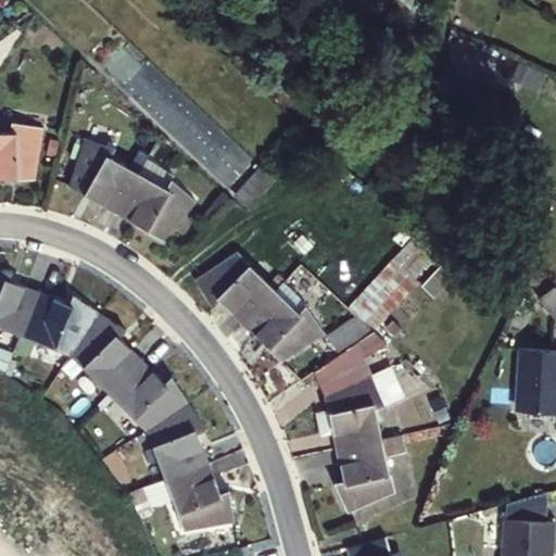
[(11,134),(0,134),(0,178),(17,178),(19,179),(35,179),(45,129),(17,122),(17,133),(11,134)]
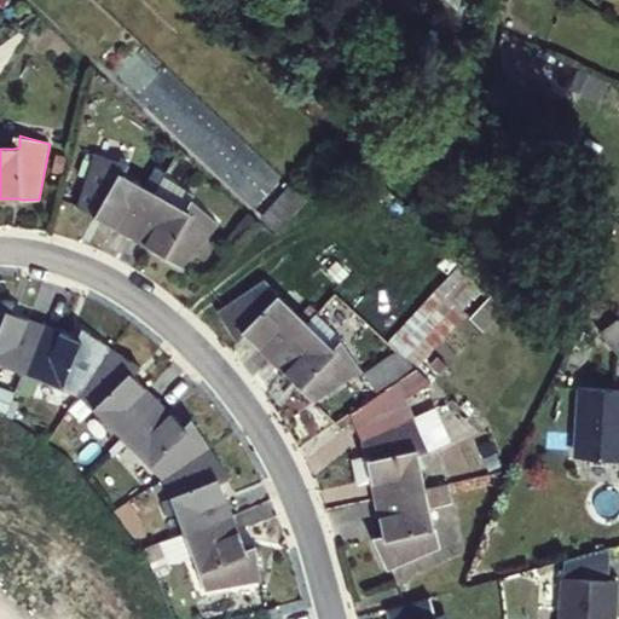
[(93,215),(128,237),(154,192),(125,175),(119,173),(125,161),(93,154),(75,208),(92,218),(93,215)]
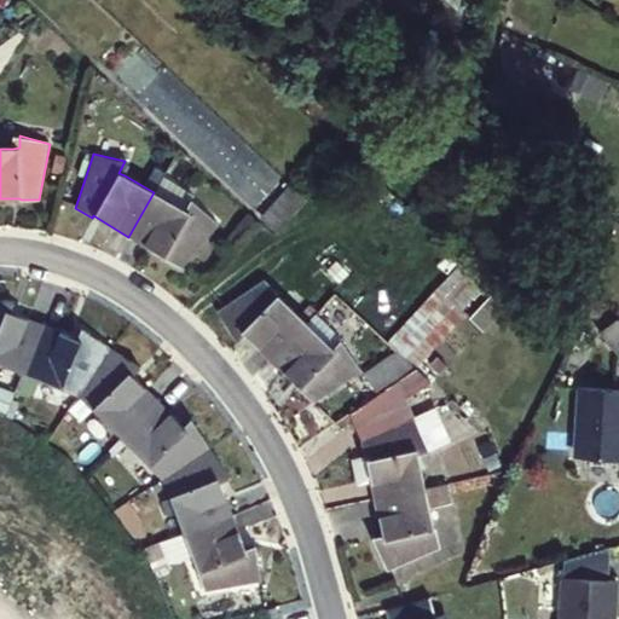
[(132,162),(125,161),(119,173),(125,175),(132,162)]
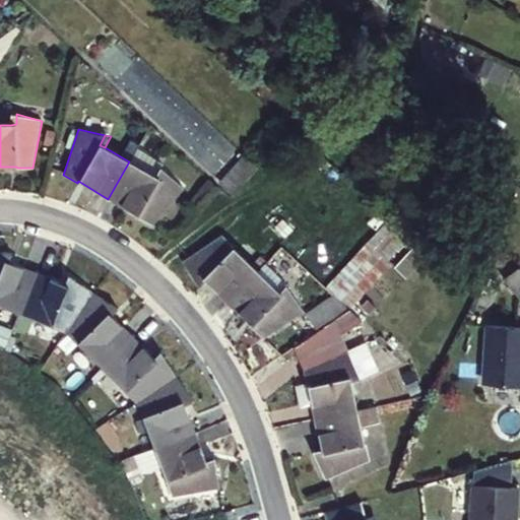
[(258,169),(245,155),(219,182),(234,194),(258,169)]
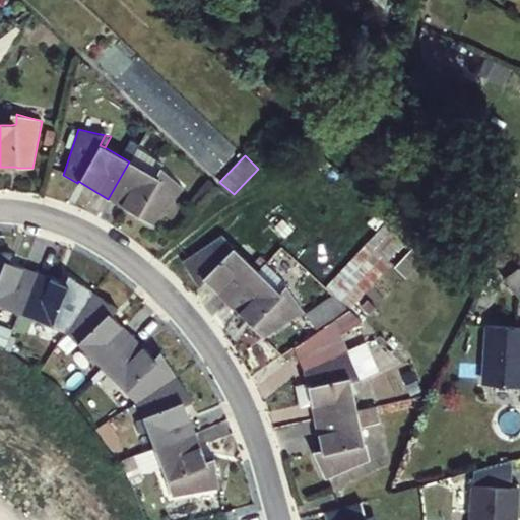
[(155,176),(129,161),(108,199),(152,225),(183,190),(164,172),(159,179),(155,176)]
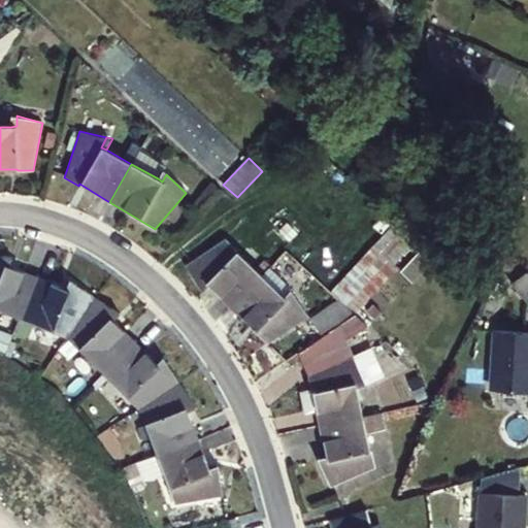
[(167,172),(163,169),(158,178),(162,182),(166,174),(167,172)]
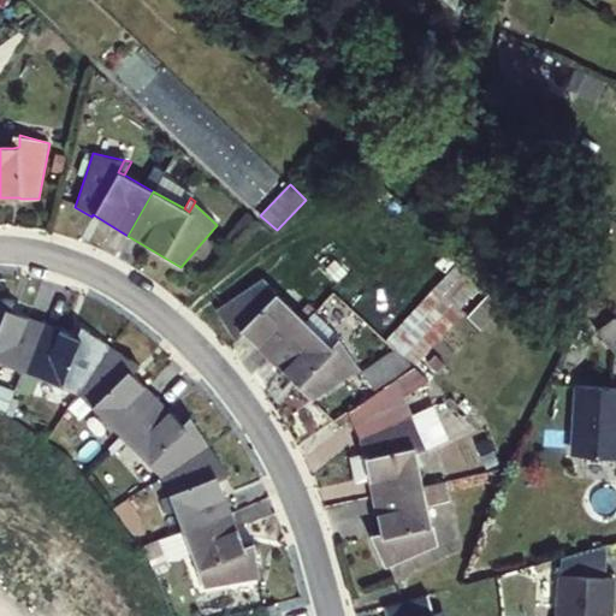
[(270,356),(304,321),(264,278),(215,309),(231,336),(242,326),(246,332),(270,356)]
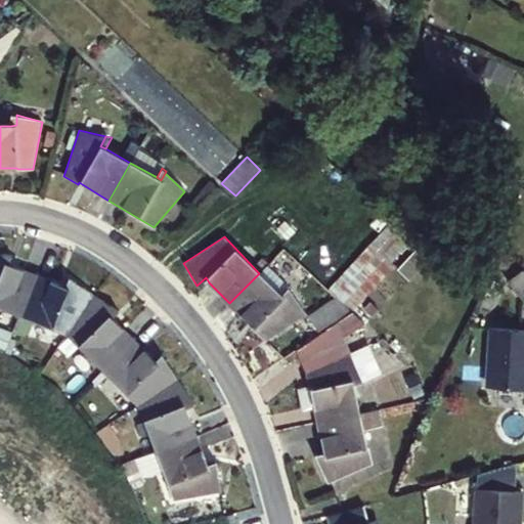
[(0,308),(20,316),(37,276),(8,264),(5,263),(7,254),(0,253),(0,308)]
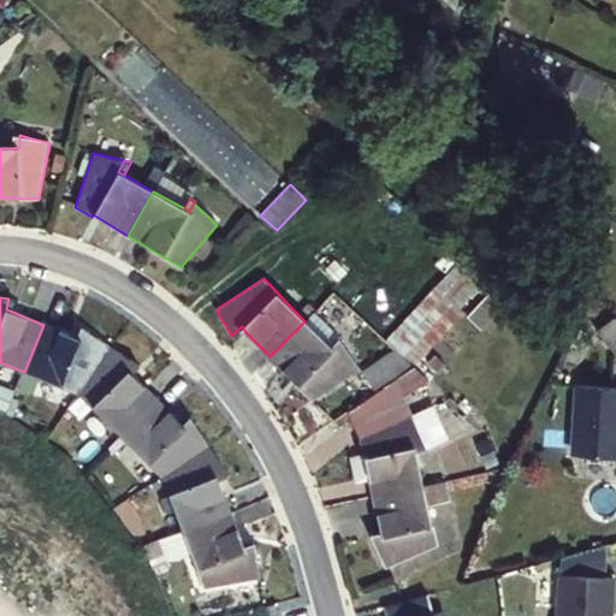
[(615,356),(615,319),(615,318),(597,332),(615,356)]
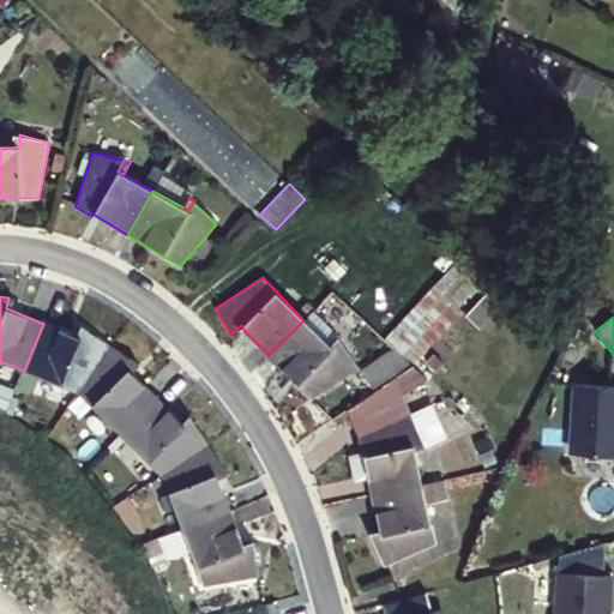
[(304,320),(269,355),(312,399),(356,368),(341,339),(331,349),(327,344),(304,320)]
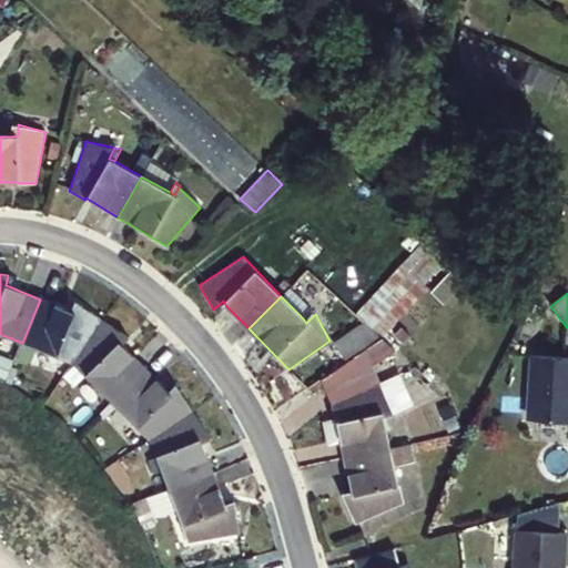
[(40,300),(22,343),(73,363),(102,318),(79,304),(75,313),(70,312),(40,300)]
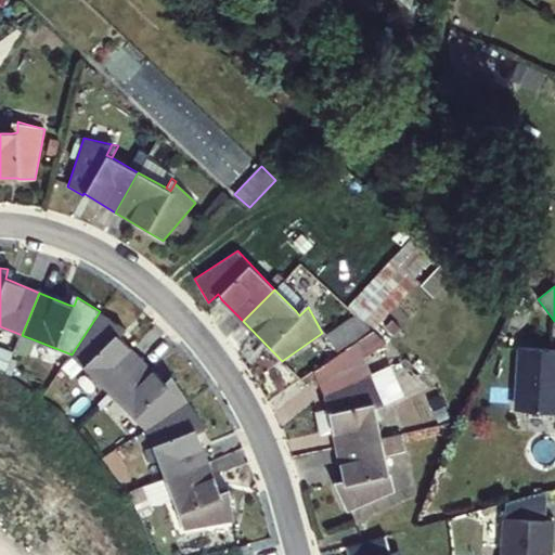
[(221,299),(218,294),(208,302),(213,308),(221,299)]
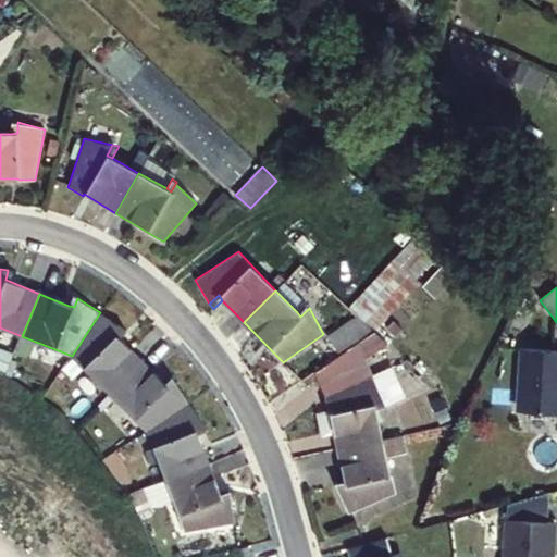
[(309,308),(307,305),(297,312),(300,317),(309,308)]
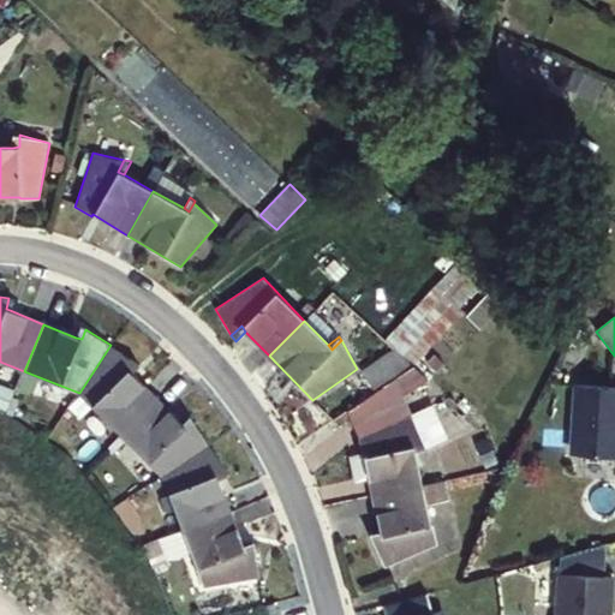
[(111,345),(79,393),(121,435),(156,399),(132,374),(126,369),(135,362),(111,345)]
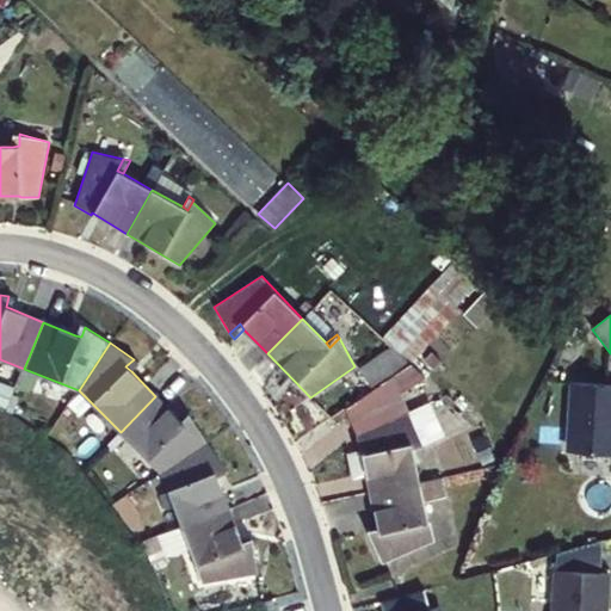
[(139,363),(134,359),(125,366),(131,371),(139,363)]
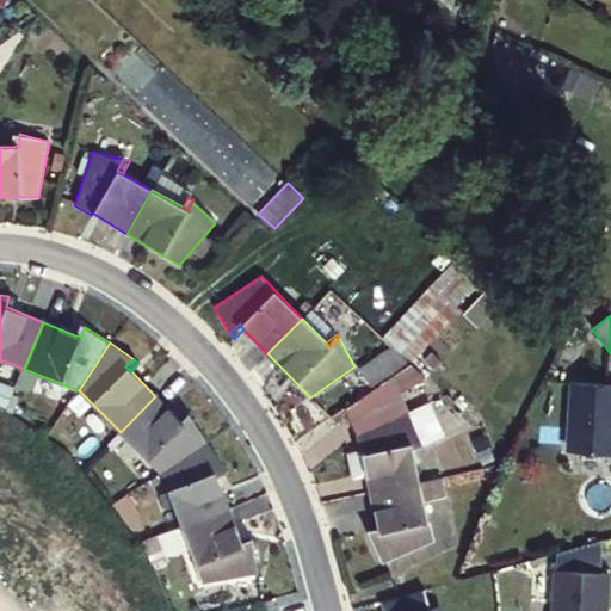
[(424,378),(409,362),(340,412),(357,434),(370,493),(419,480),(412,449),(411,443),(419,440),(406,413),(397,395),(424,378)]
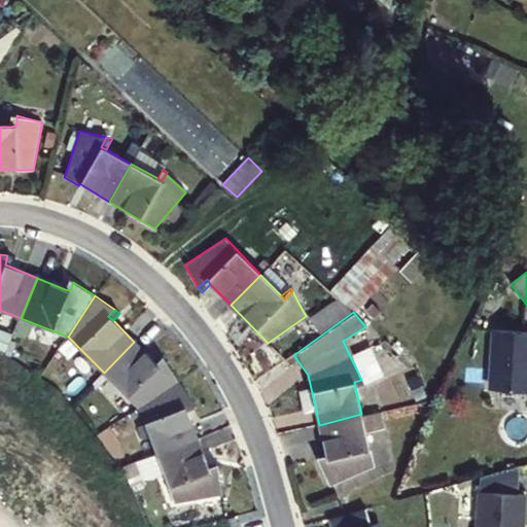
[(526,331),(488,328),(483,388),(526,391),(526,331)]
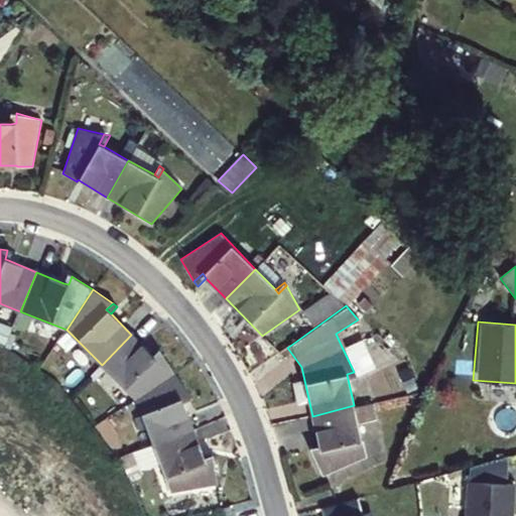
[(131,335),(102,365),(135,399),(174,374),(162,354),(155,359),(151,355),(131,335)]
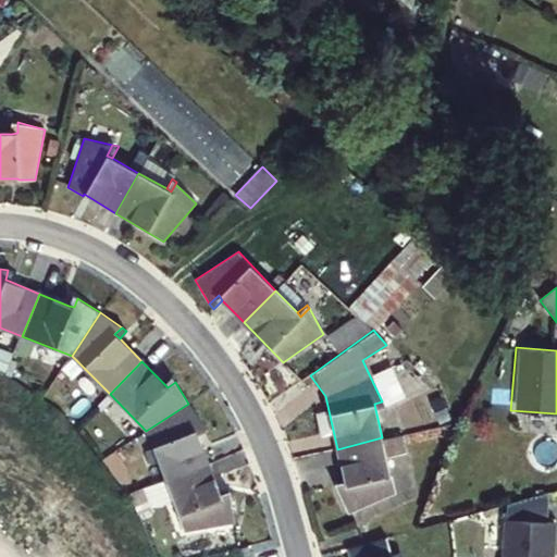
[(388,367),(370,376),(382,401),(374,404),(375,409),(382,437),(413,428),(388,367)]
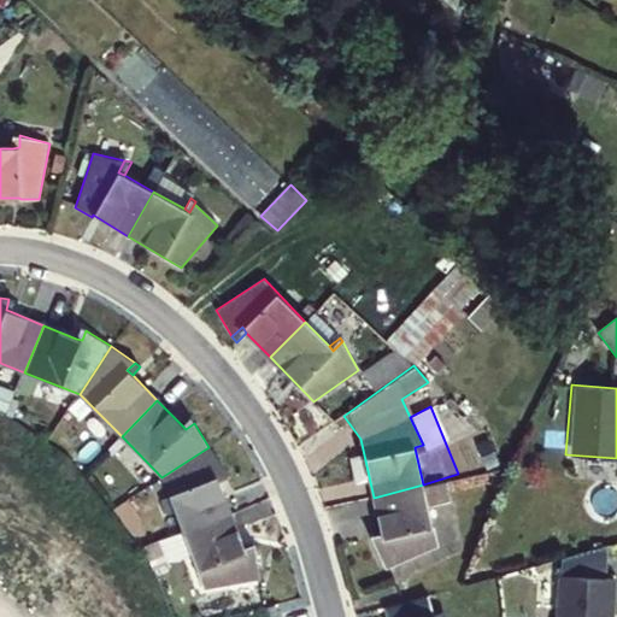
[(194,423),(191,418),(181,424),(186,429),(194,423)]
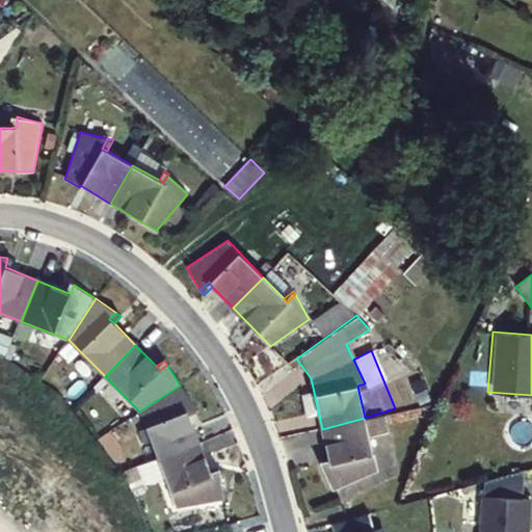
[(193,405),(180,386),(139,411),(158,458),(200,444),(188,415),(186,409),(193,405)]
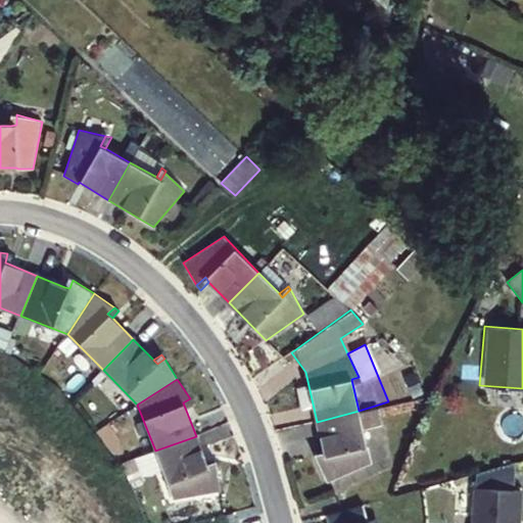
[(193,403),(190,398),(183,402),(185,408),(193,403)]
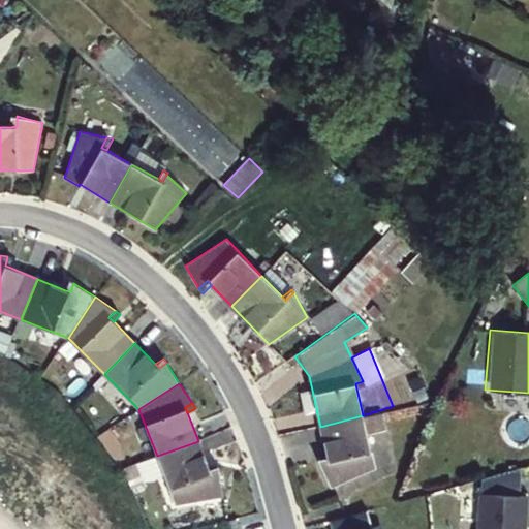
[(363,415),(320,427),(328,457),(329,463),(320,466),(332,488),(375,468),(363,415)]
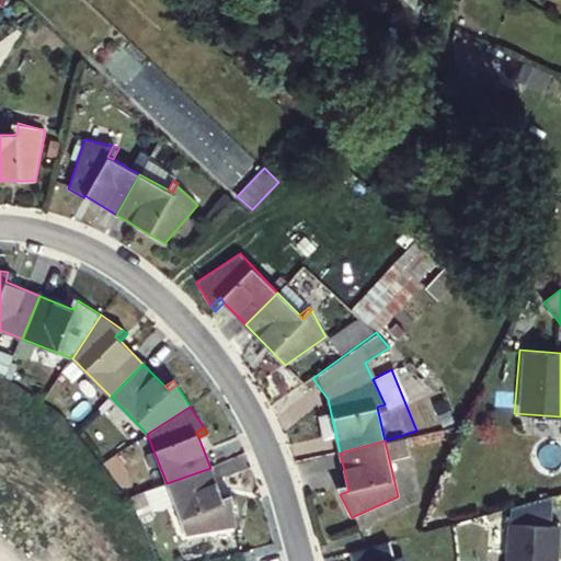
[(220,496),(210,468),(167,483),(180,516),(184,535),(237,526),(232,499),(222,501),(220,496)]
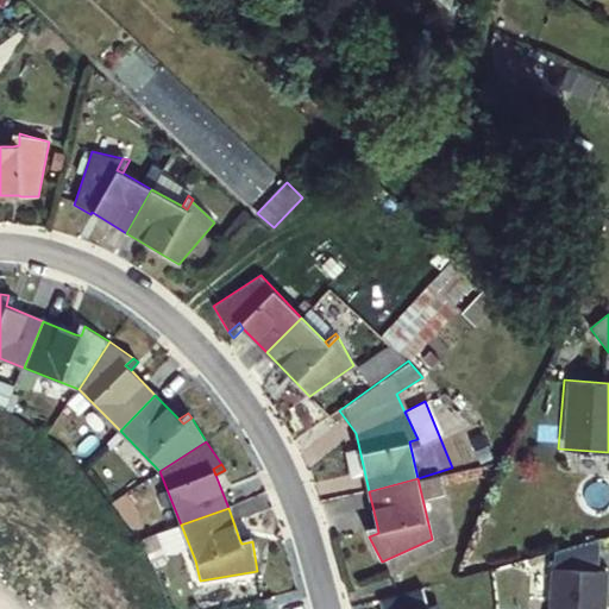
[(378,533),(377,526),(366,529),(369,537),(378,533)]
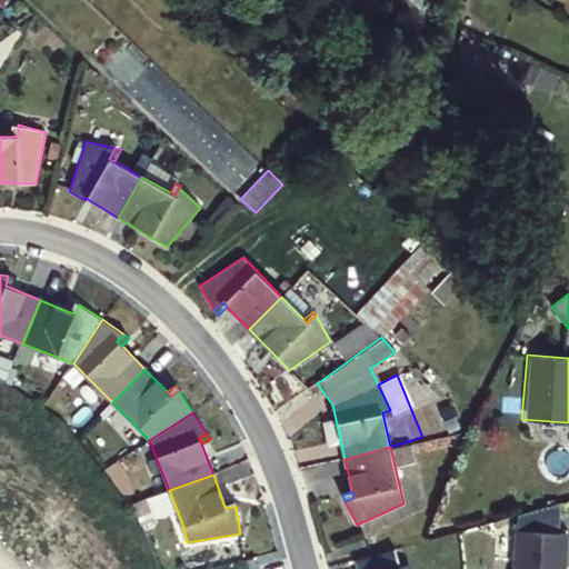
[(563,568),(567,533),(558,532),(560,503),(518,515),(513,568),(563,568)]
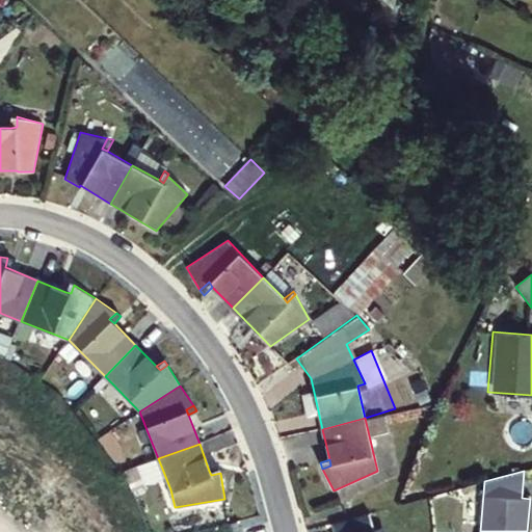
[(333,526),(334,531),(382,531),(382,528),(374,530),(370,513),(333,526)]
